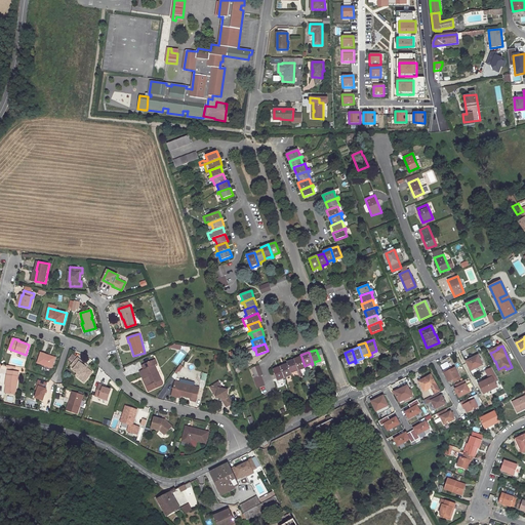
[(56,358),(41,353),(38,363),(52,368),(56,358)]
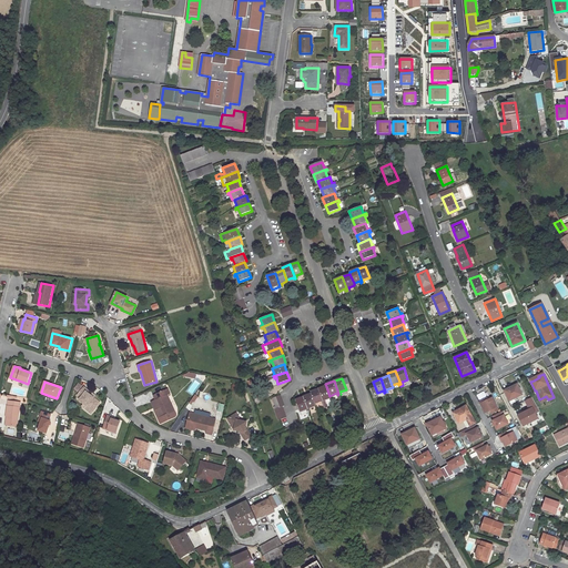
[(504,391),(505,393),(508,401),(509,402),(521,395),(517,385),(504,391)]
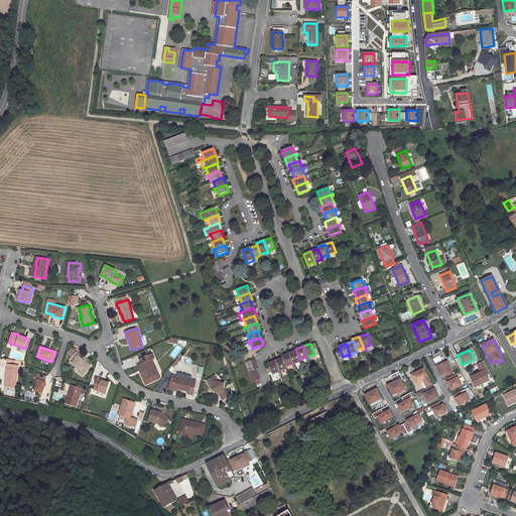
[(296,351),(289,353),(294,366),(295,365),(295,363),(300,361),(299,360),(296,351)]
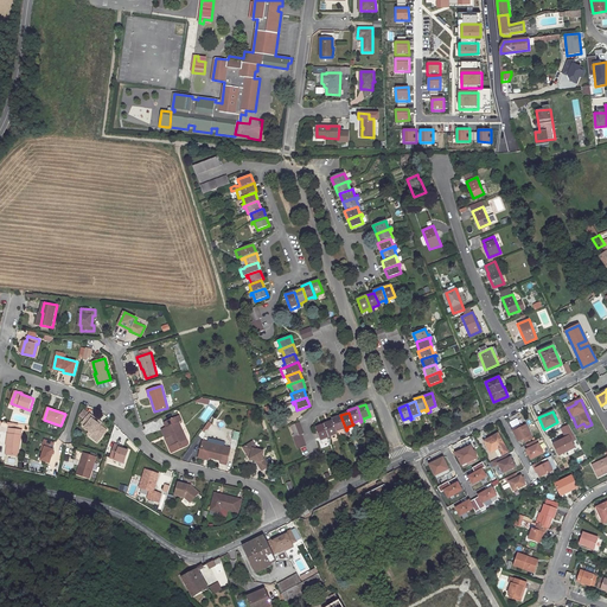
[(100,440),(107,430),(100,425),(100,426),(97,423),(94,420),(93,419),(94,417),(90,414),(83,422),(87,426),(85,427),(90,432),(91,432),(94,433),(93,434),(100,440)]
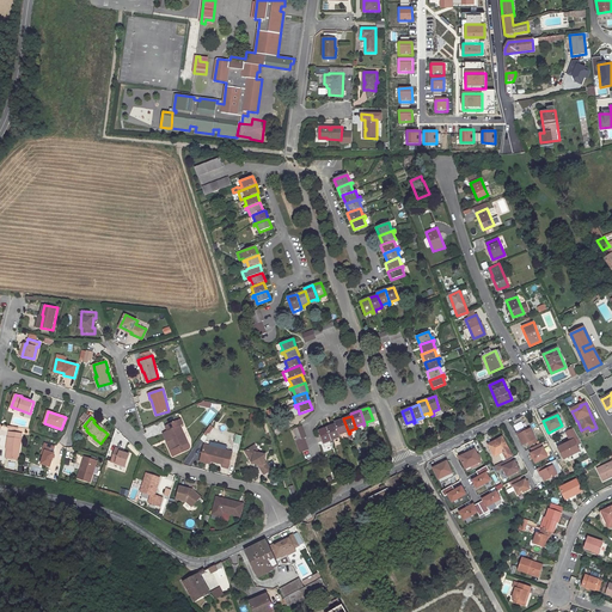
[(343,418),(335,422),(336,424),(340,435),(346,433),(347,435),(349,434),(343,418)]
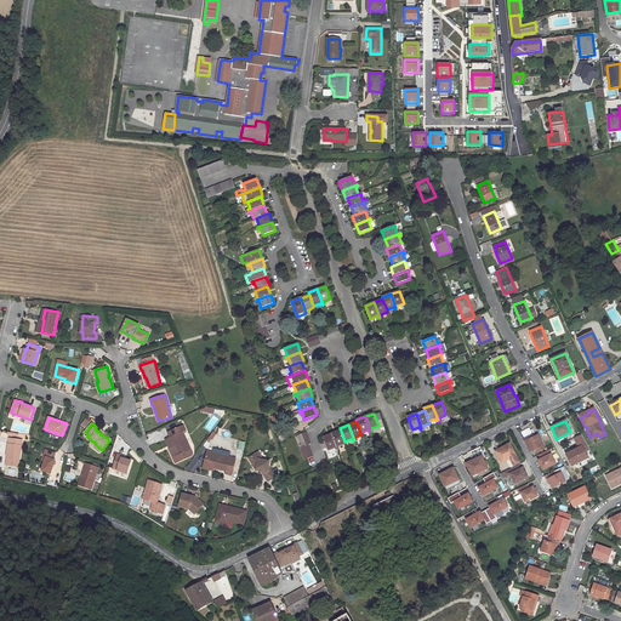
[(177,456),(192,450),(183,432),(187,431),(184,426),(167,433),(170,438),(169,438),(174,448),(177,456)]
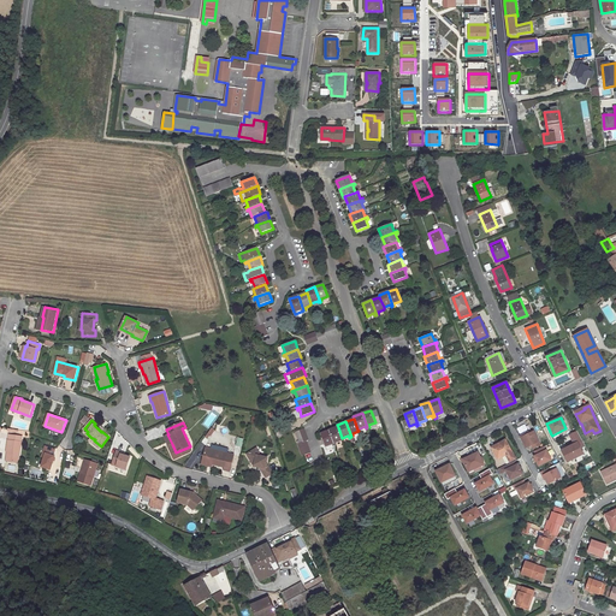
[(338,427),(330,431),(335,445),(337,444),(336,443),(343,440),(342,438),(338,427)]
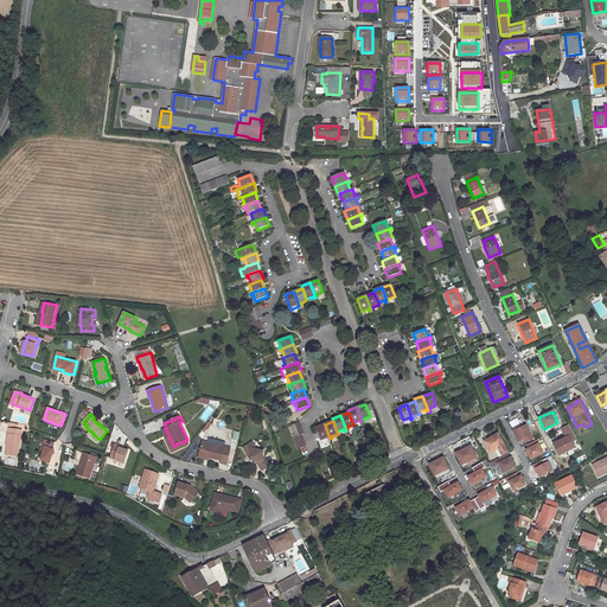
[(325,425),(315,428),(320,440),(327,438),(328,440),(330,439),(325,425)]
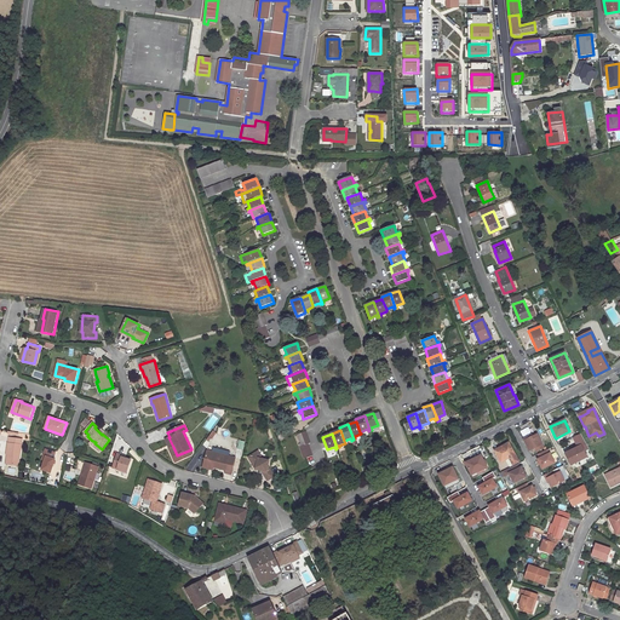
[(587,458),(585,452),(589,449),(581,435),(573,438),(578,448),(566,454),(572,466),(587,458)]
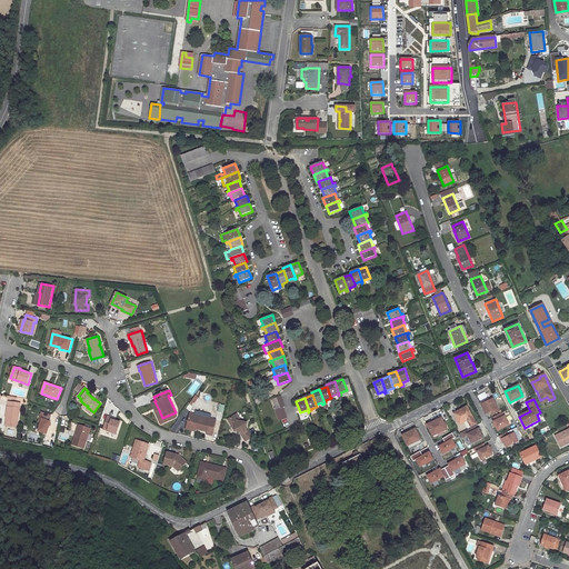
[(489,402),(481,406),(487,415),(491,412),(493,415),(495,413),(493,411),(498,409),(493,400),(489,402)]
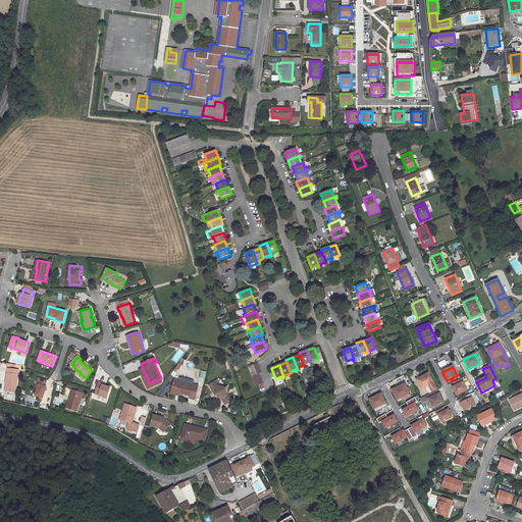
[(7,390),(16,393),(19,370),(9,368),(8,372),(7,372),(6,383),(7,383),(8,383),(7,390)]
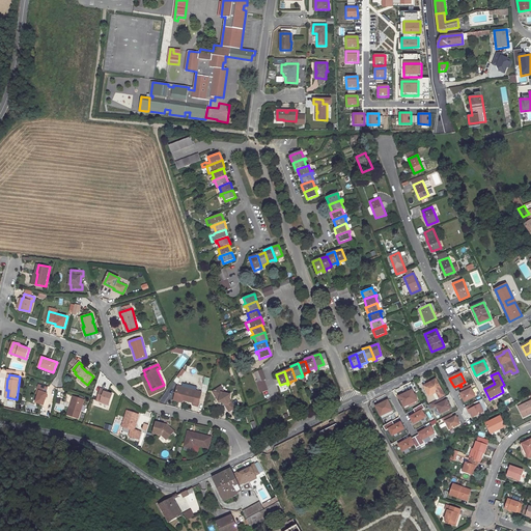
[(428,384),(424,386),(429,396),(437,392),(440,398),(445,395),(437,381),(434,383),(429,385),(428,384)]
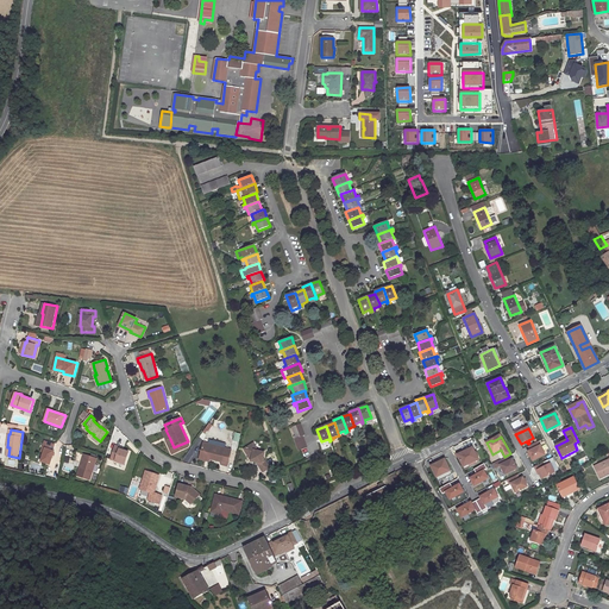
[(44,452),(42,462),(50,464),(55,452),(52,451),(55,445),(45,441),(43,447),(45,449),(44,452)]
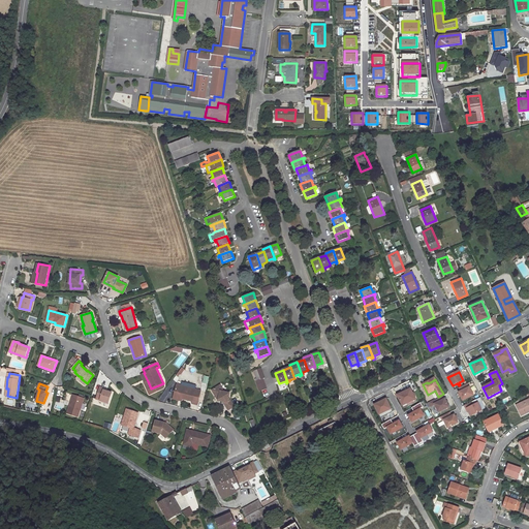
[(473,395),(468,383),(460,387),(461,391),(459,392),(463,400),(473,395)]
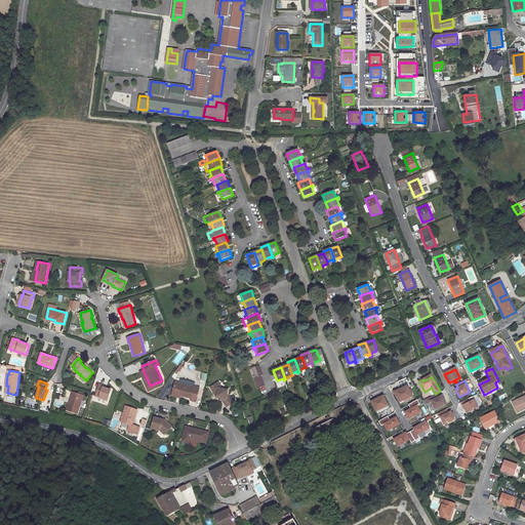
[(191,401),(196,403),(199,389),(175,382),(172,394),(182,397),(191,399),(191,401)]
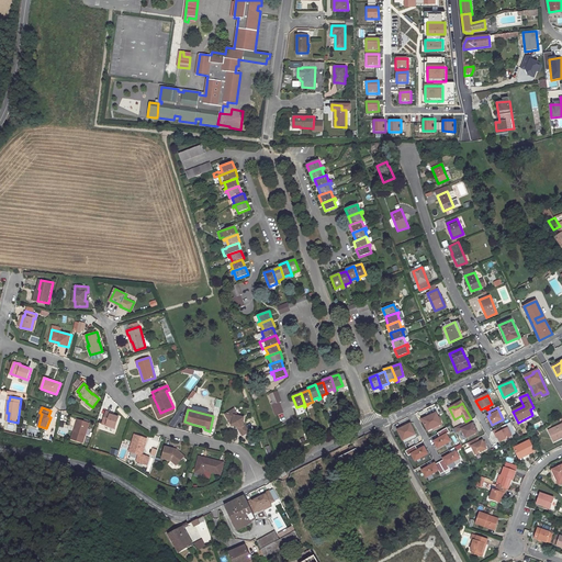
[(237,427),(243,437),(249,433),(244,424),(244,419),(244,418),(238,417),(234,416),(232,411),(225,415),(231,424),(235,425),(234,426),(237,427)]
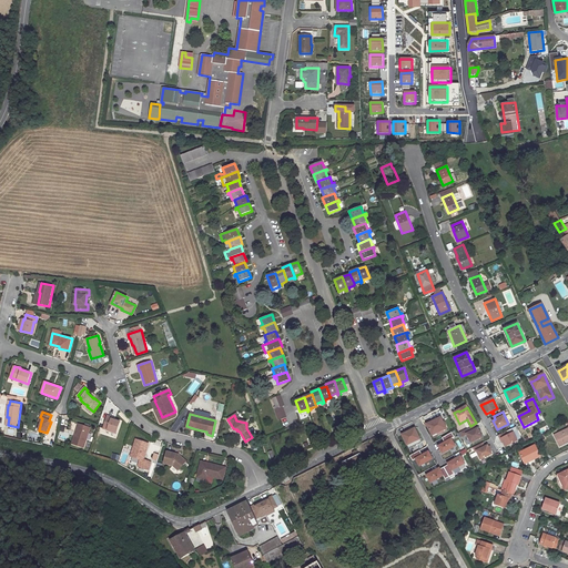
[(108,416),(103,428),(117,433),(120,422),(114,421),(111,419),(112,417),(108,416)]
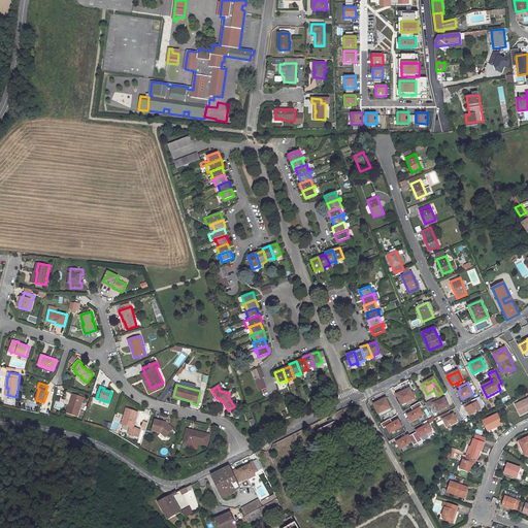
[(409,388),(397,394),(403,407),(416,401),(409,388)]
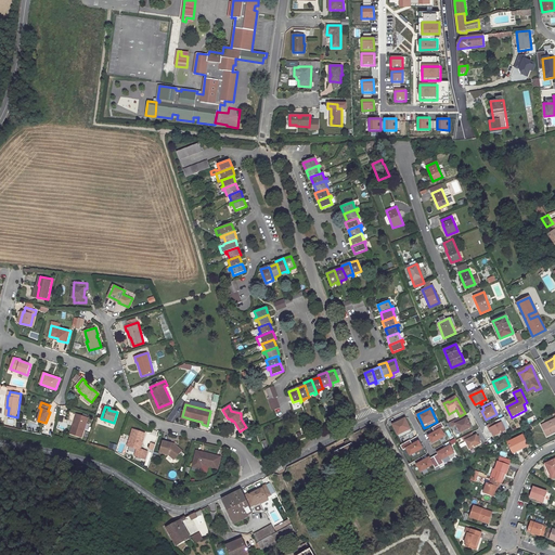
[(71,434),(82,438),(88,418),(77,414),(76,418),(77,420),(75,427),(73,426),(71,434)]
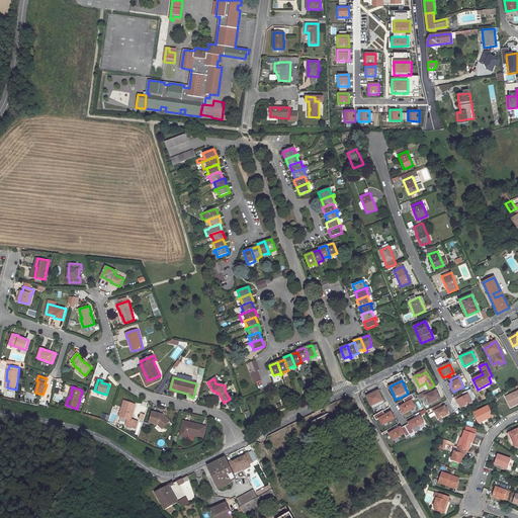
[(421,398),(425,396),(434,392),(432,389),(420,395),(421,398)]
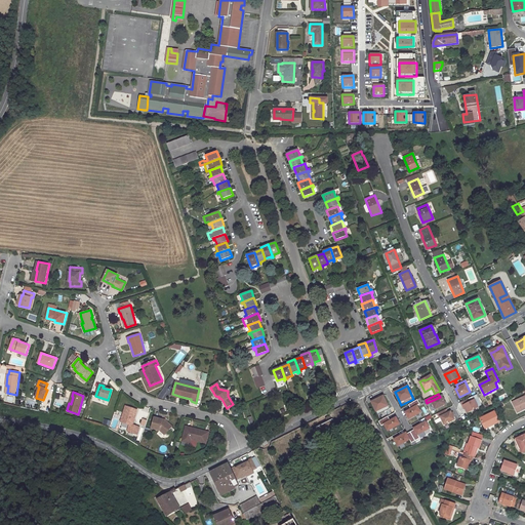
[(384,396),(371,402),(377,414),(390,409),(384,396)]
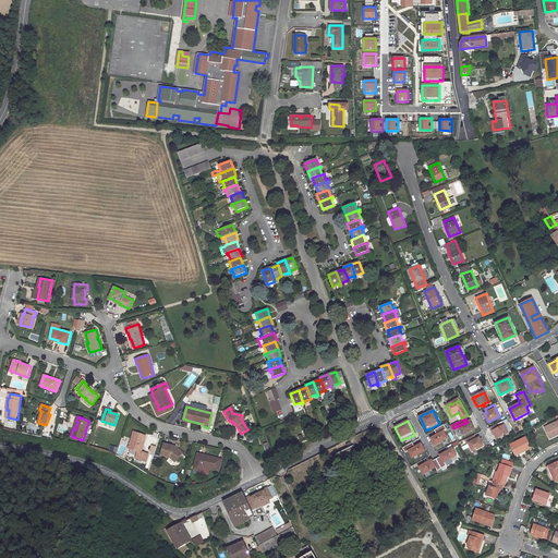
[(468,422),(458,426),(462,435),(473,429),(469,421),(468,422)]
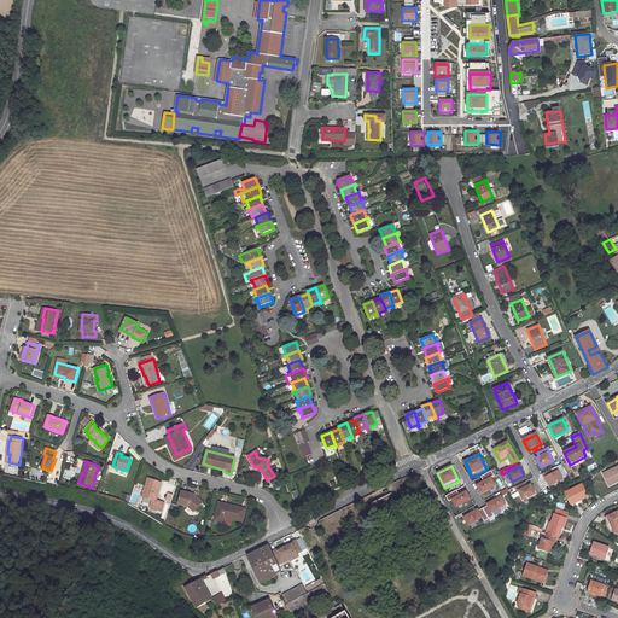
[(617,466),(602,474),(608,487),(617,481),(617,466)]
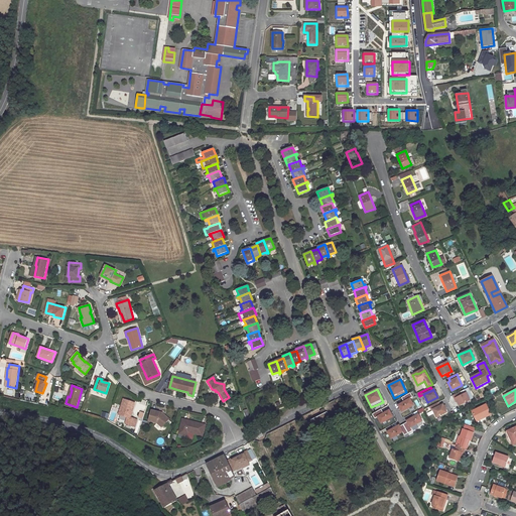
[(460,392),(453,395),(455,399),(456,398),(459,406),(470,400),(466,393),(461,395),(460,392)]
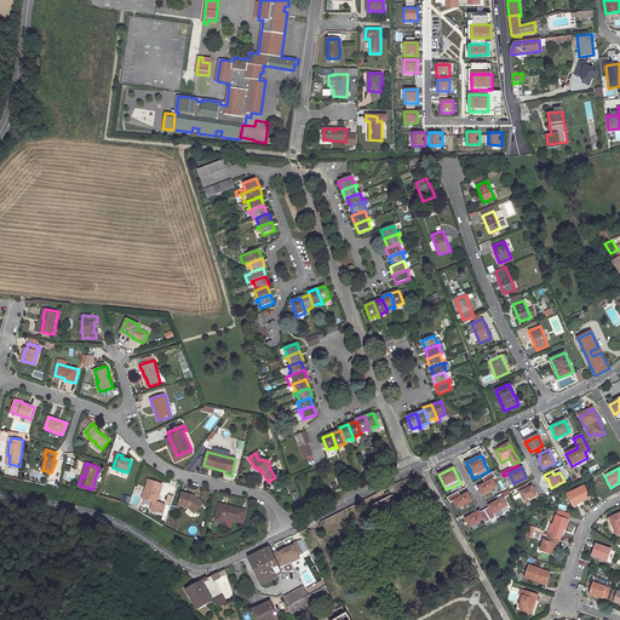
[(493,472),(483,478),(486,483),(493,480),(495,477),(493,472)]
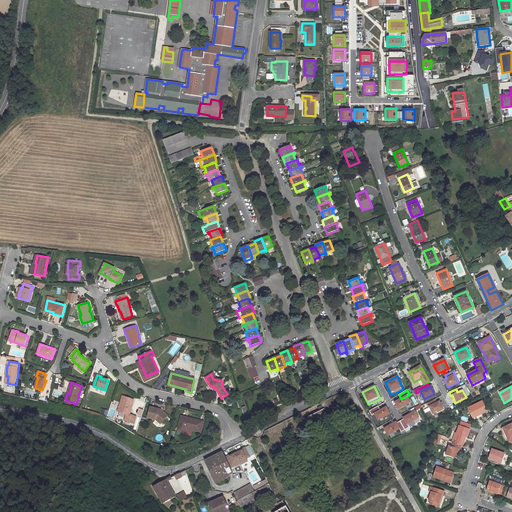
[(134,400),(123,396),(118,412),(126,415),(124,421),(134,424),(136,417),(129,415),(134,400)]
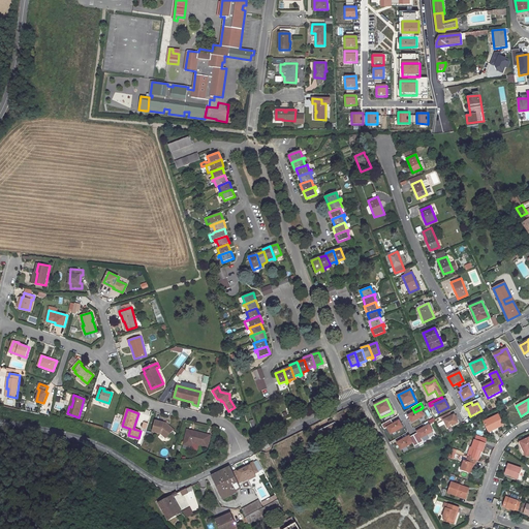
[(425,416),(421,409),(414,412),(408,416),(412,423),(425,416)]
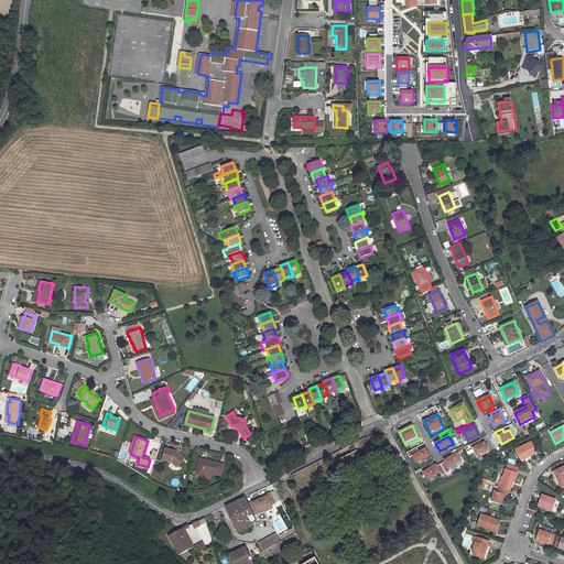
[(365,437),(354,444),(355,447),(357,452),(369,445),(365,437)]
